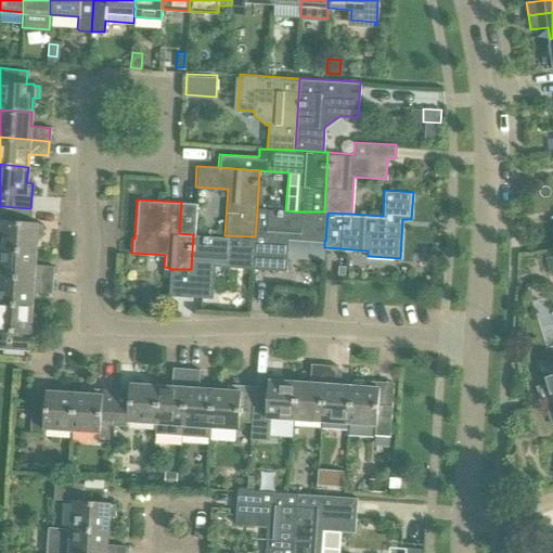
[(195,203),(181,202),(179,233),(193,234),(194,234),(194,233),(195,203)]
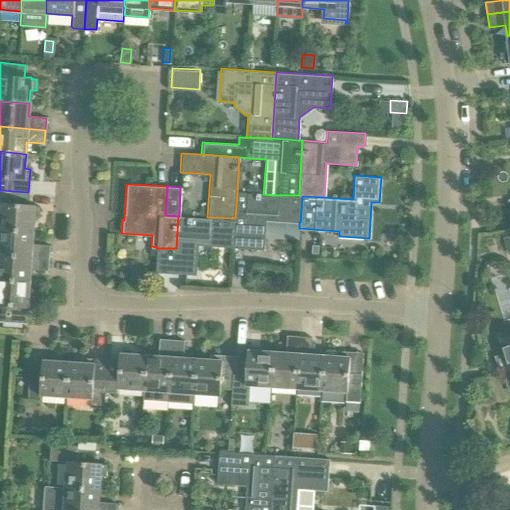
[(28,192),(0,190),(0,202),(0,228),(33,231),(34,217),(38,217),(39,206),(34,206),(35,204),(28,204),(28,192)]
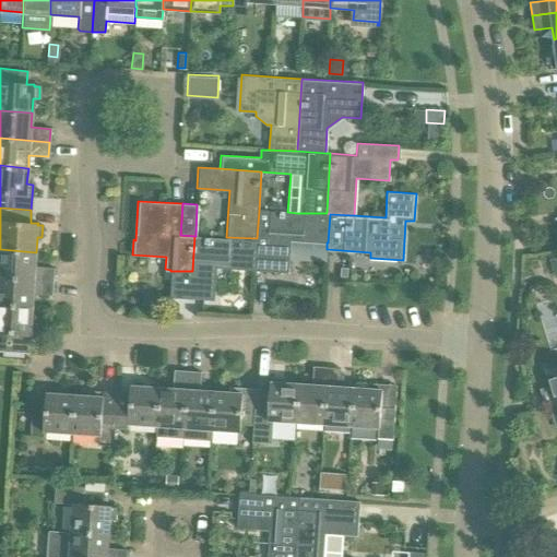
[(327,213),(297,213),(287,212),(259,211),(257,238),(255,270),(289,272),(292,239),(327,243),(328,243),(330,214),(327,213)]
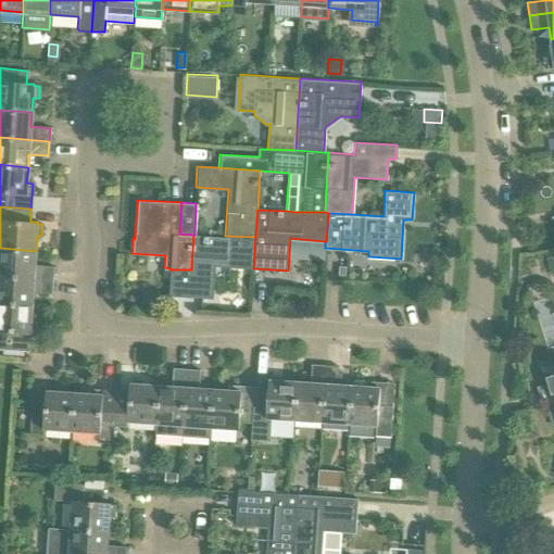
[(255,237),(225,236),(194,234),(194,235),(193,235),(191,269),(170,269),(167,294),(211,297),(213,266),(253,268),(255,237)]
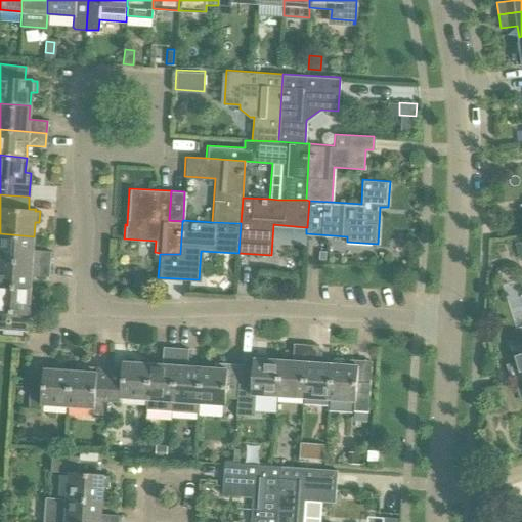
[(0,259),(49,263),(50,251),(33,249),(34,236),(0,233),(0,259)]
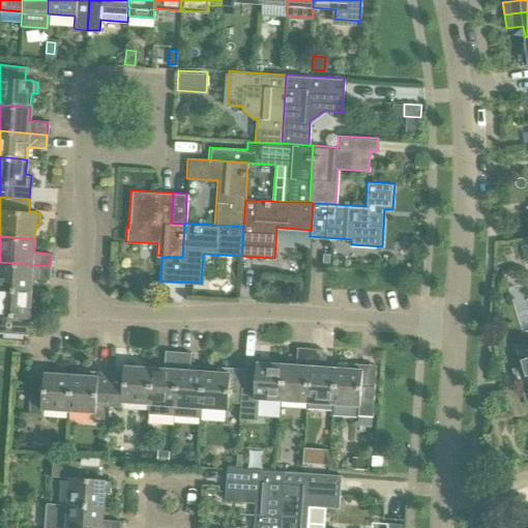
[(0,288),(30,291),(31,277),(49,280),(50,266),(0,262),(0,288)]
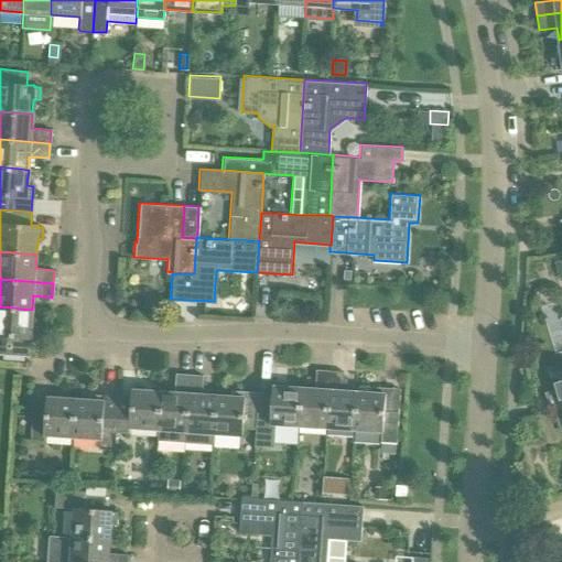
[(0,354),(29,357),(30,337),(35,337),(36,326),(31,325),(32,310),(0,306),(0,354)]
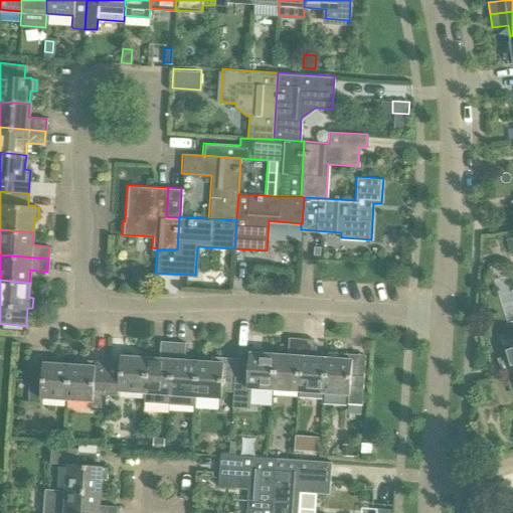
[(502,355),(496,357),(499,369),(506,367),(512,390),(512,335),(502,339),(506,354),(502,355)]
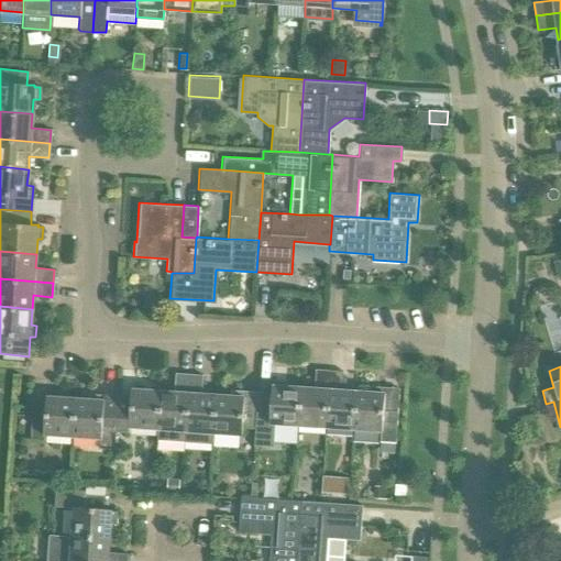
[(312,386),(299,386),(297,425),(325,426),(328,367),(314,367),(312,386)]
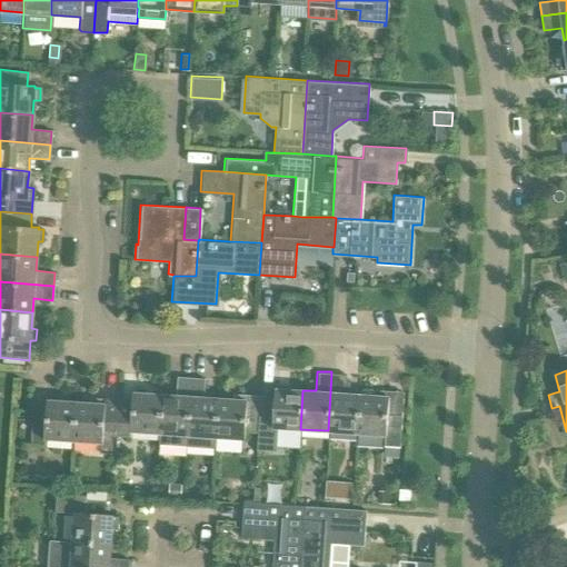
[(346,372),(331,371),(328,430),(356,433),(359,394),(345,393),(346,372)]
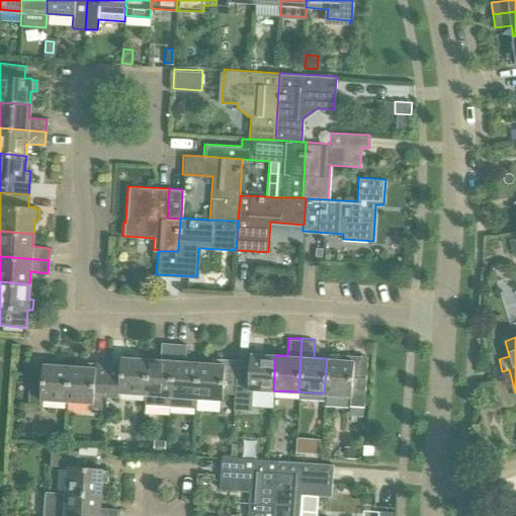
[(167,405),(172,343),(160,342),(159,359),(146,358),(144,394),(143,404),(167,405)]
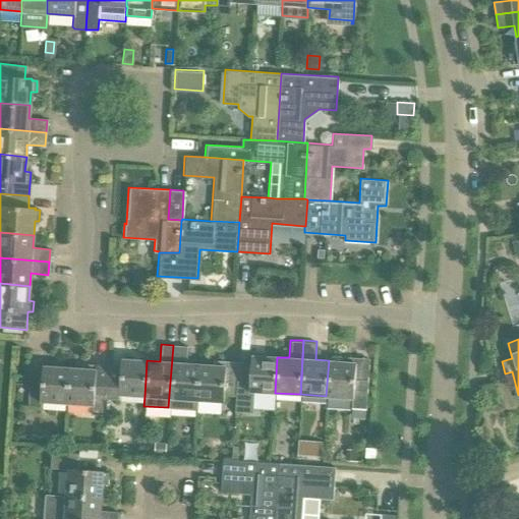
[(197,364),(185,363),(186,346),(173,345),(168,407),(194,409),(195,399),(197,364)]
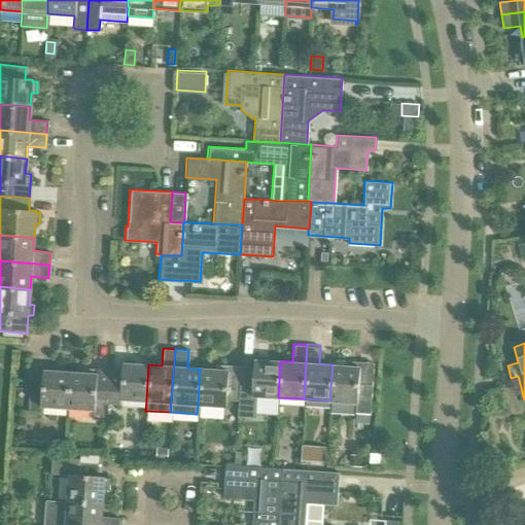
[(258,395),(278,397),(280,361),(266,360),(266,355),(254,354),(254,359),(252,359),(251,366),(241,365),(239,398),(238,416),(257,417),(258,395)]
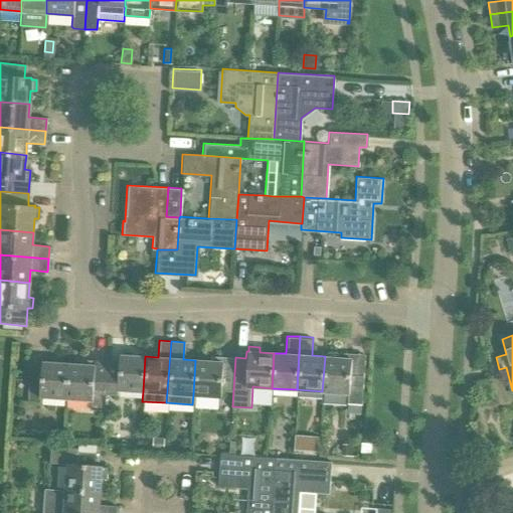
[(106,360),(104,393),(117,394),(117,389),(143,391),(145,356),(130,355),(131,351),(120,350),(120,355),(118,355),(118,361),(106,360)]
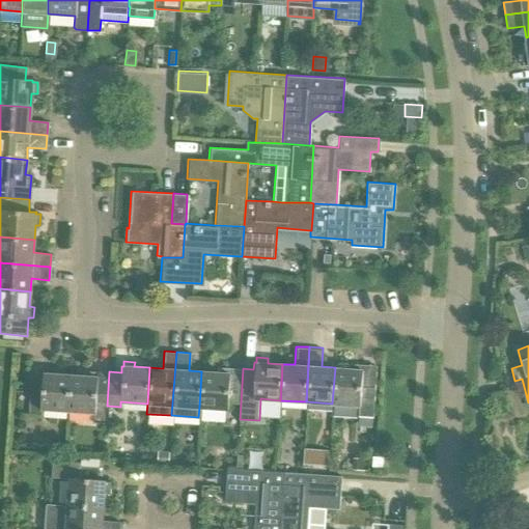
[(350,368),(335,367),(332,404),(360,405),(360,406),(359,416),(371,416),(371,412),(373,378),(374,364),(360,364),(350,363),(350,368)]
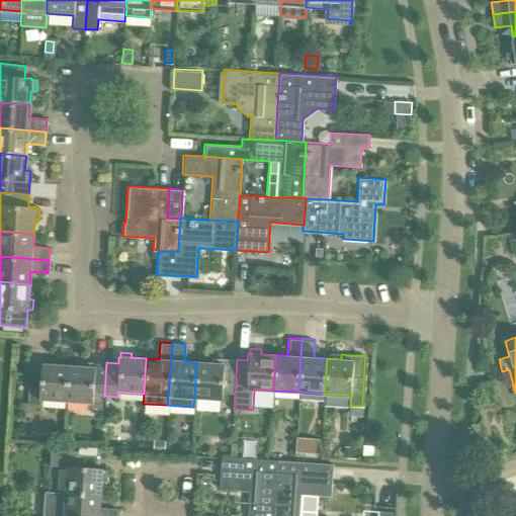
[(210,362),(196,362),(194,397),(221,398),(222,392),(235,392),(237,359),(210,357),(210,362)]
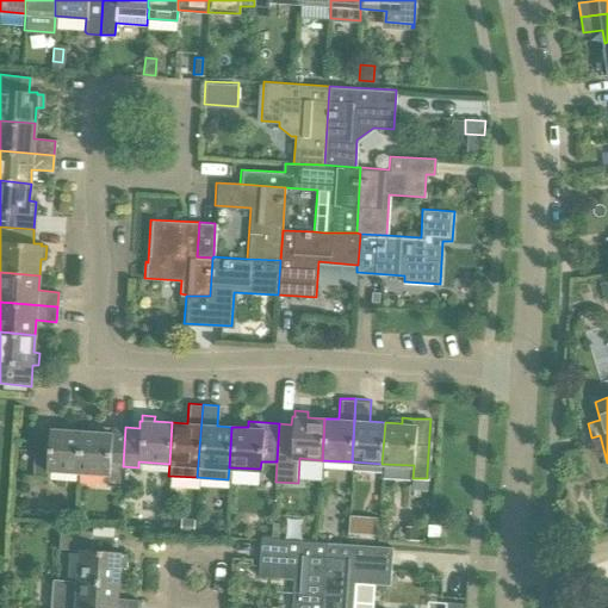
[(47,470),(76,472),(80,430),(63,429),(63,423),(51,422),(50,428),(49,428),(48,436),(33,435),(32,475),(47,476),(47,470)]
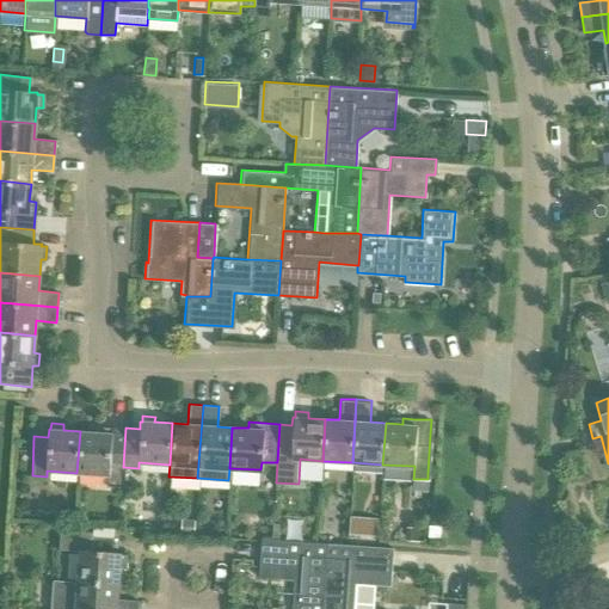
[(123,467),(125,428),(98,426),(98,431),(80,431),(77,473),(108,474),(106,485),(122,486),(123,467)]
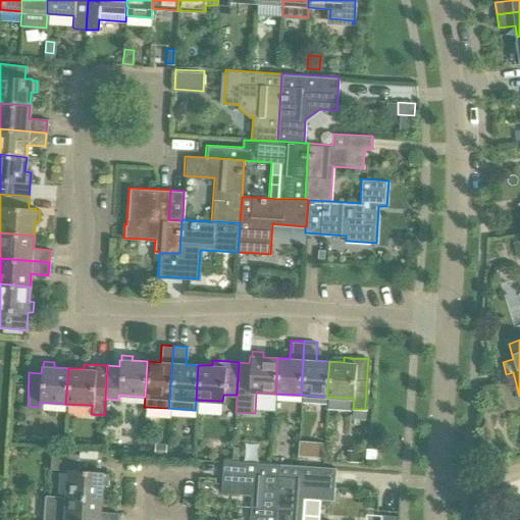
[(299,437),(298,453),(321,454),(322,438),(299,437)]
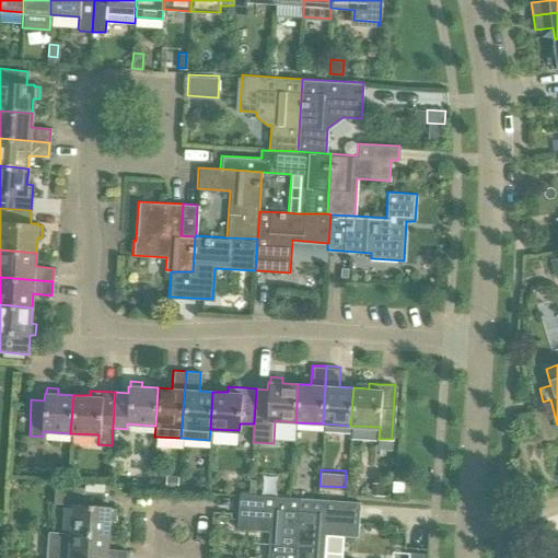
[(265,472),(264,489),(276,489),(277,473),(265,472)]
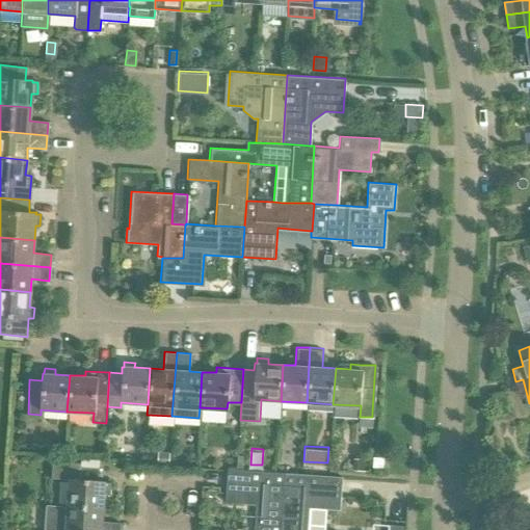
[(158,452),(157,461),(167,462),(167,452),(158,452)]
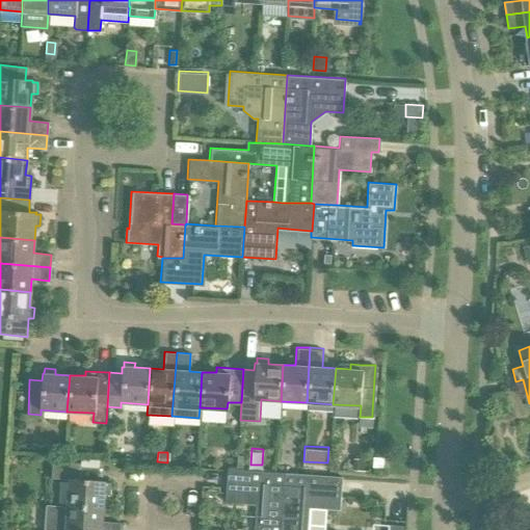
[(372,457),(372,458),(372,467),(382,467),(382,457),(372,457)]
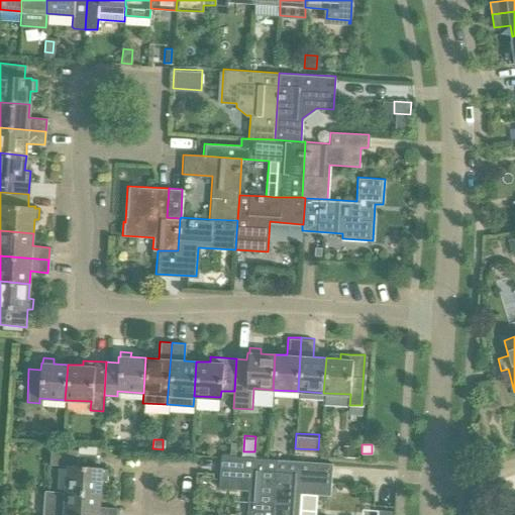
[(342,456),(355,457),(355,447),(343,446),(342,456)]
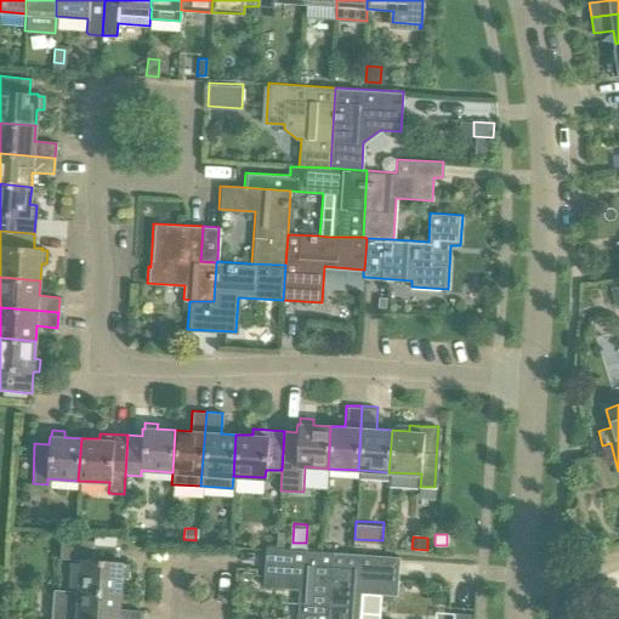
[(114,546),(94,545),(94,540),(61,538),(58,557),(74,558),(80,560),(78,591),(120,594),(121,577),(128,577),(129,564),(123,563),(123,561),(114,561),(114,546)]
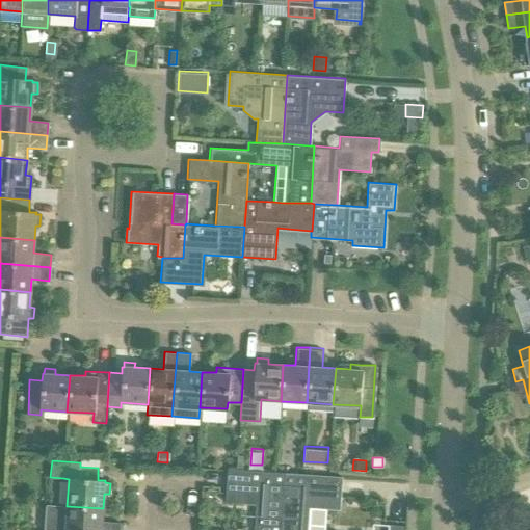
[(255,518),(254,529),(281,529),(284,473),(227,469),(224,502),(256,504),(255,518)]
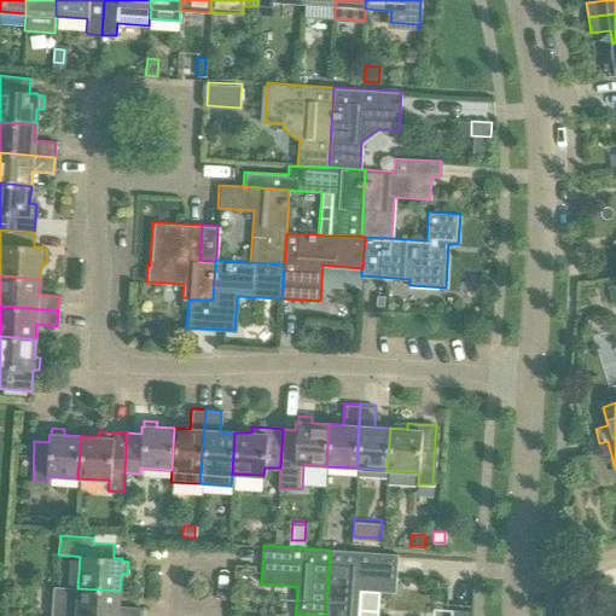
[(399,553),(330,550),(326,615),(356,615),(359,591),(396,593),(399,553)]
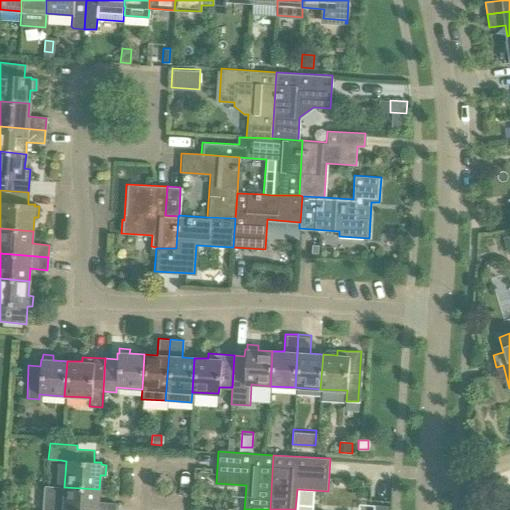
[(47,509),(115,509),(116,503),(98,501),(99,489),(64,487),(43,485),(42,509),(47,509)]
